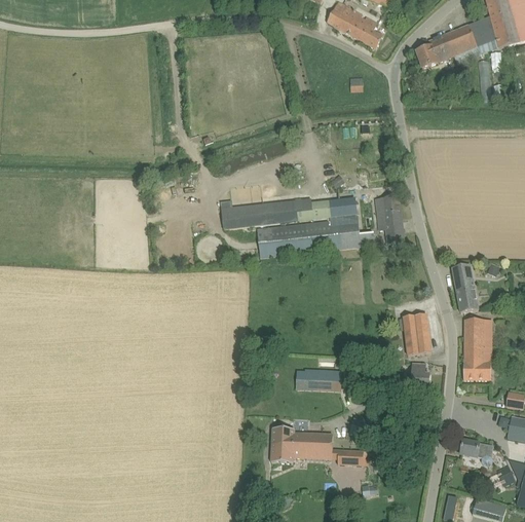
[(338,0),(327,21),(375,47),(383,34),(373,29),(377,22),(366,15),(365,17),(361,15),(363,13),(338,0)]
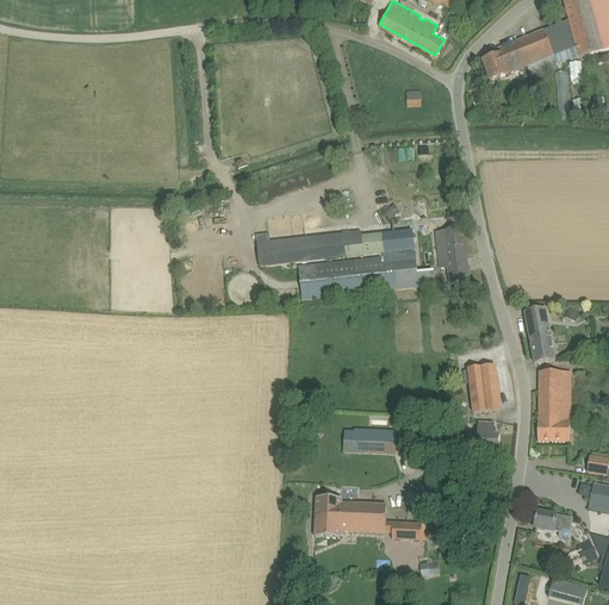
[(608,45),(608,0),(564,0),(569,17),(542,26),(542,27),(497,45),(498,48),(499,51),(483,57),(490,78),(508,70),(526,63),(530,73),(555,63),(554,61),(578,54),(578,55),(608,45)]
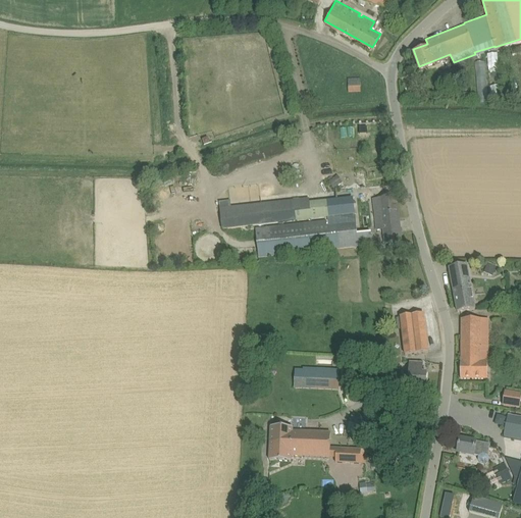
[(520,43),(510,46),(512,52),(520,49),(520,43)]
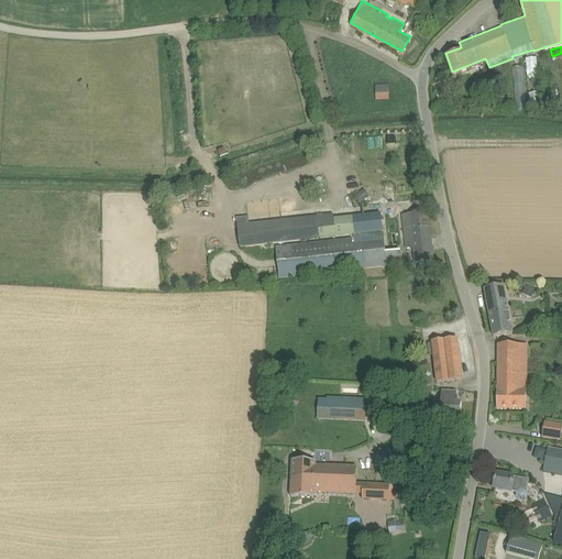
[(536,54),(527,54),(527,70),(535,70),(536,54)]
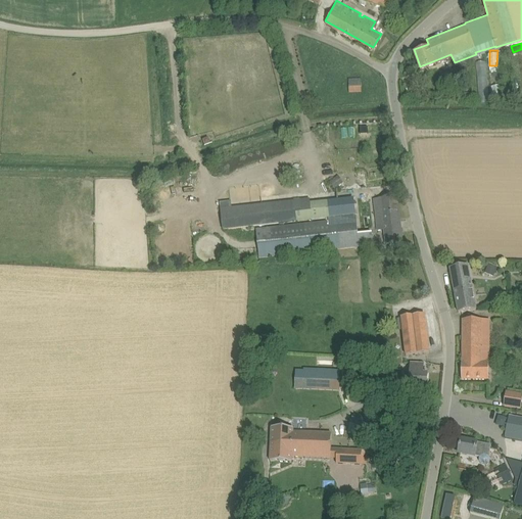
[(348,90),(361,89),(361,75),(348,76),(348,90)]
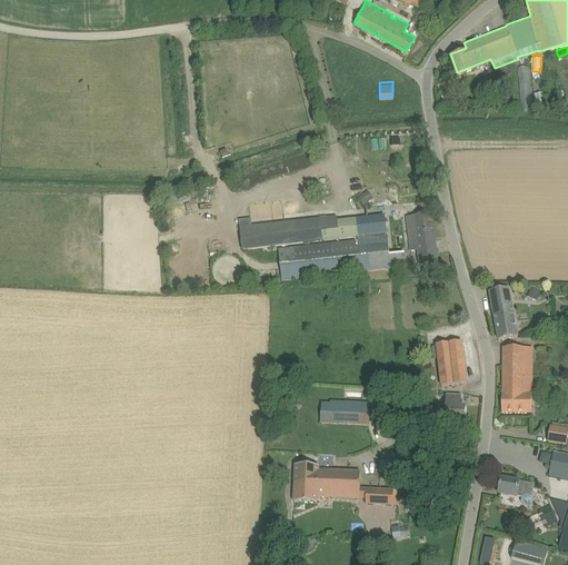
[(546,89),(535,90),(536,101),(546,101),(546,89)]
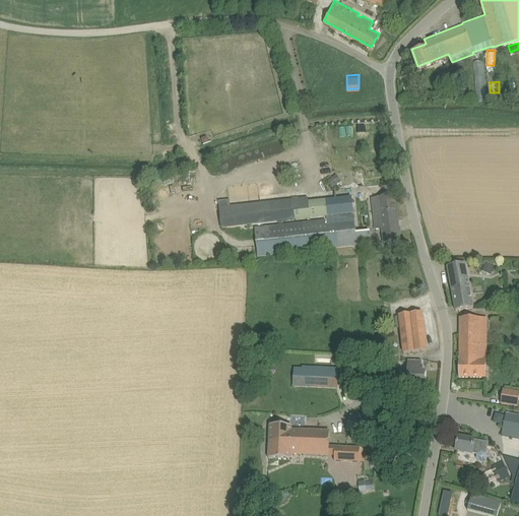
[(332,184),(340,178),(335,171),(327,177),(332,184)]
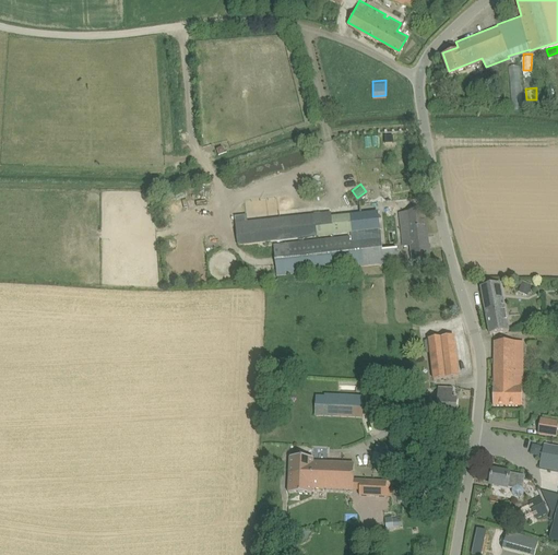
[(351,228),(359,227),(378,226),(379,226),(377,208),(323,214),(322,210),(311,211),(315,234),(351,229),(351,228)]
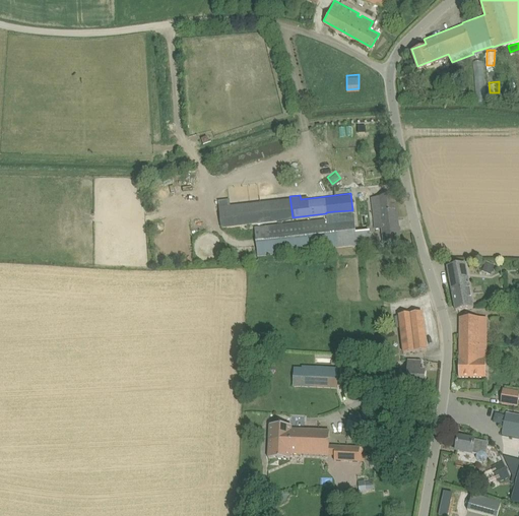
[(371,195),(371,202),(373,217),(396,215),(393,193),(371,195)]
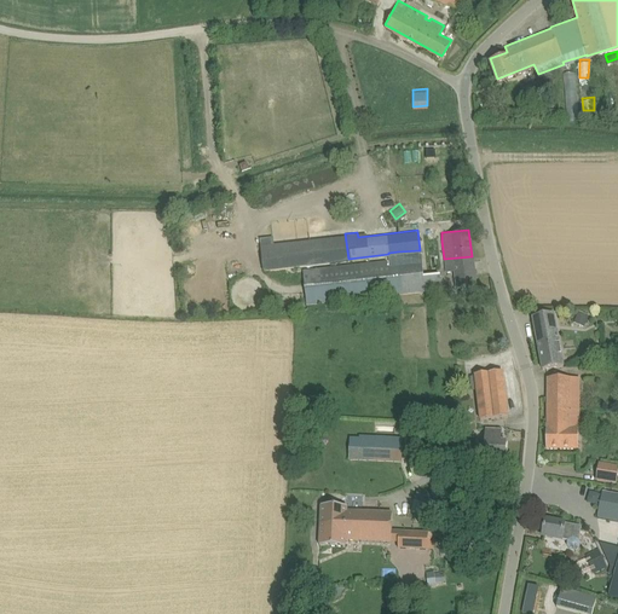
[(348,259),(345,233),(273,242),(272,233),(259,236),(263,268),(348,259)]
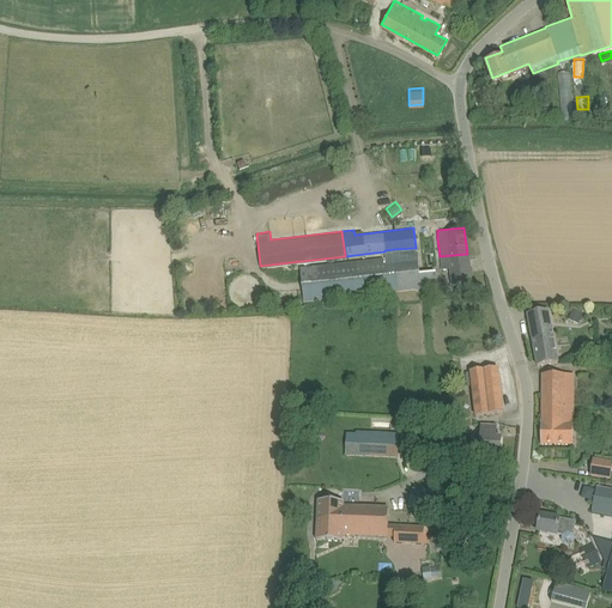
[(417,272),(414,248),(394,249),(395,254),(300,263),(303,297),(436,283),(435,269),(417,272)]
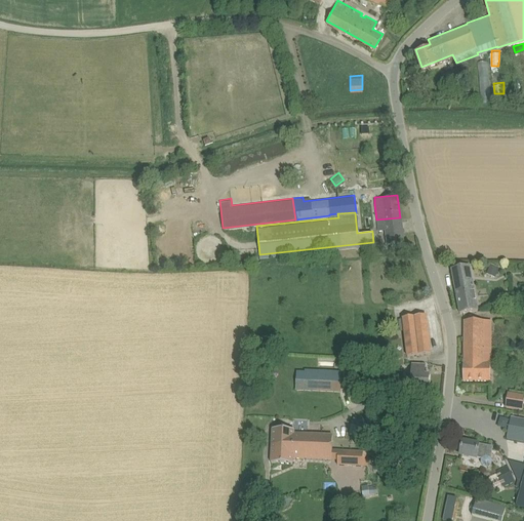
[(386,241),(402,240),(400,217),(376,219),(377,229),(385,228),(386,241)]
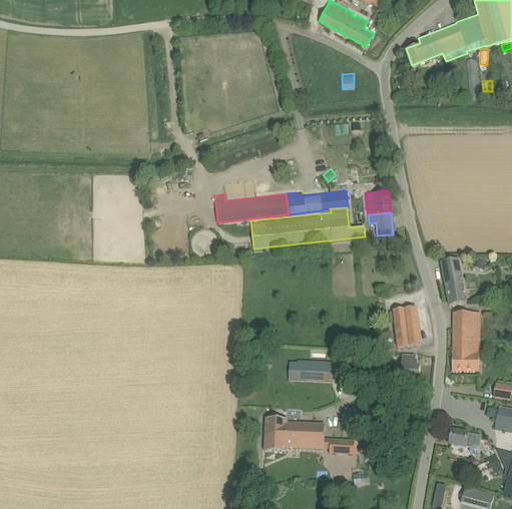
[(478,255),(476,261),(485,265),(487,259),(478,255)]
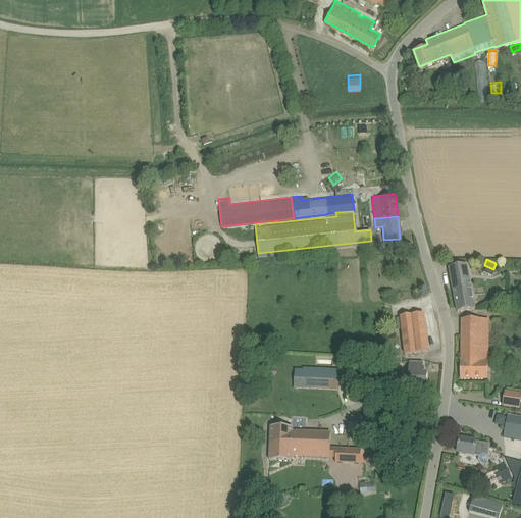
[(449,264),(457,309),(474,305),(466,261),(449,264)]
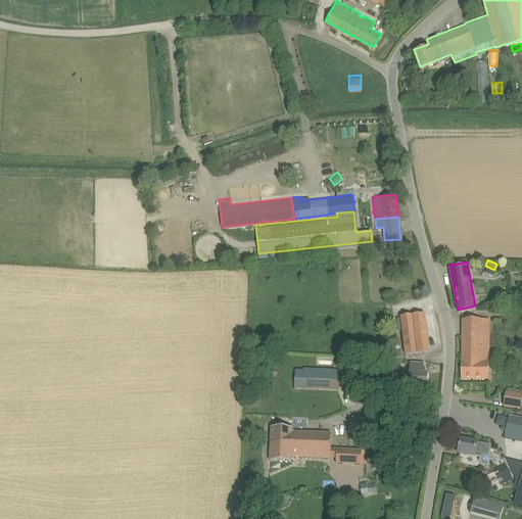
[(401,325),(405,352),(428,349),(424,311),(400,314),(393,315),(394,326),(401,325)]
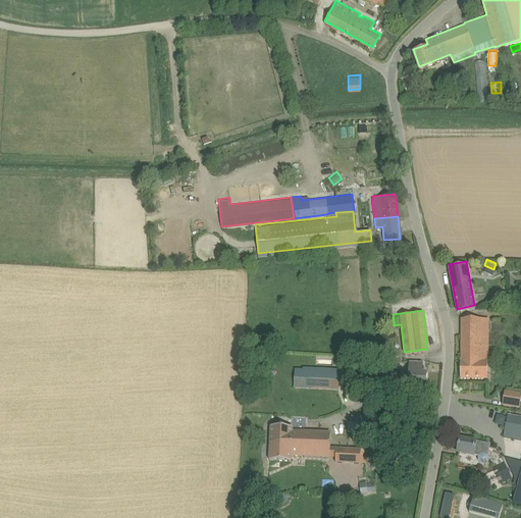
[(488,358),(488,316),(461,316),(461,331),(461,349),(461,358),(460,358),(460,375),(487,375),(487,358),(488,358)]
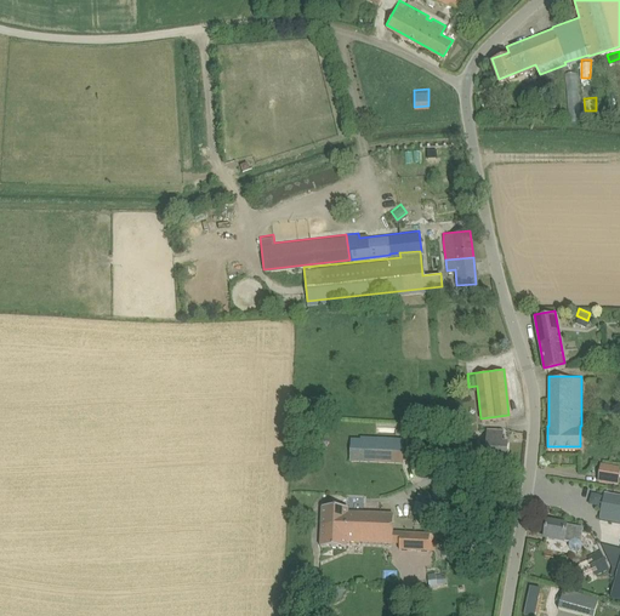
[(501,439),(502,428),(487,427),(485,457),(506,458),(507,440),(501,439)]
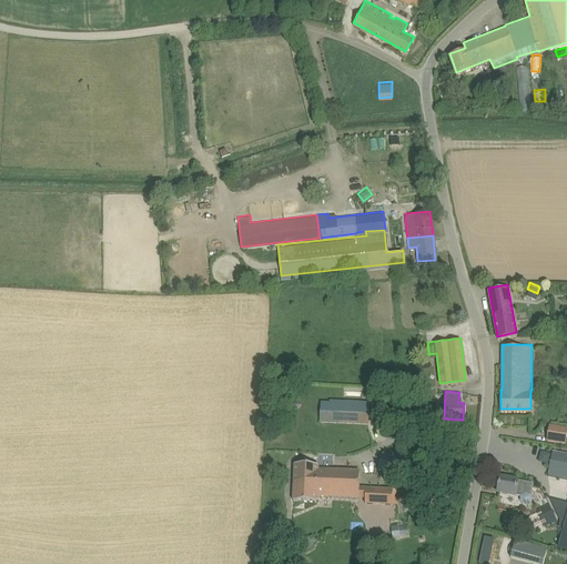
[(368,422),(368,400),(330,398),(330,400),(320,400),(320,420),(368,422)]
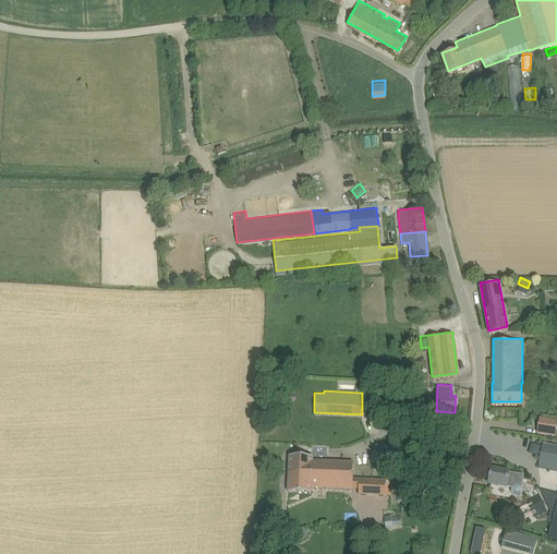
[(539,430),(556,432),(556,416),(541,412),(539,430)]
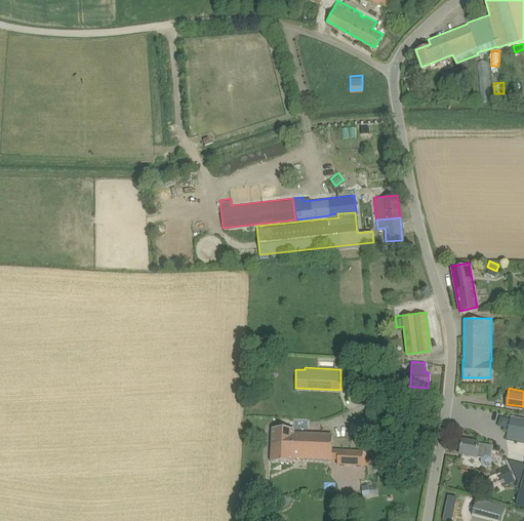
[(523,416),(510,413),(506,436),(523,439),(523,416)]
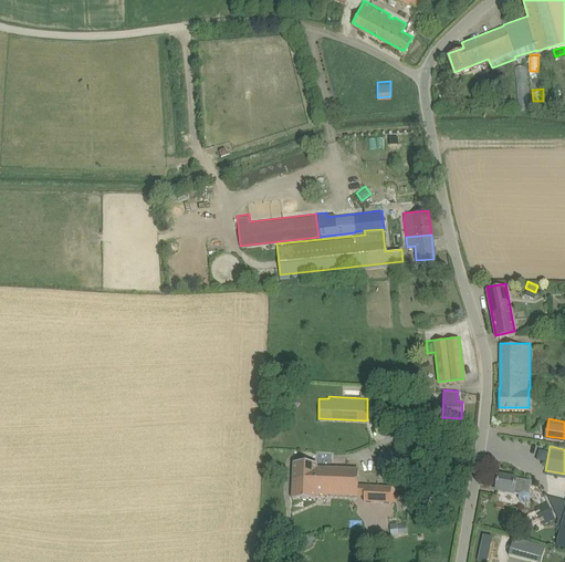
[(292,477),(357,480),(358,466),(316,464),(316,460),(293,459),(292,477)]
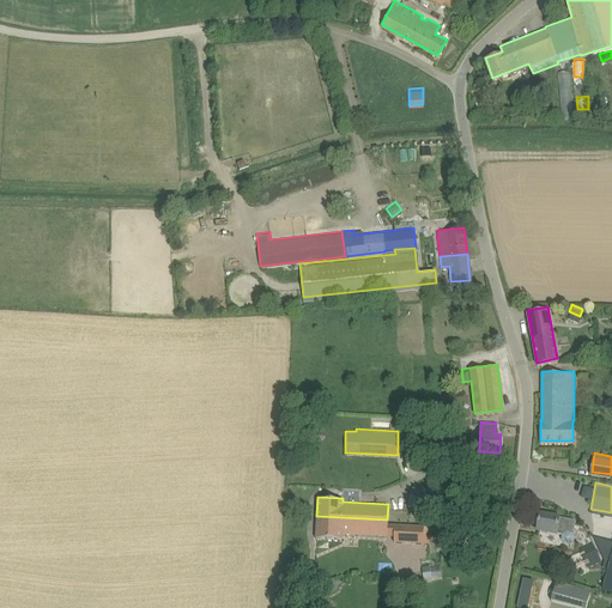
[(575,517),(561,514),(539,510),(537,527),(562,532),(561,536),(563,541),(569,541),(573,539),(574,534),(571,532),(575,517)]
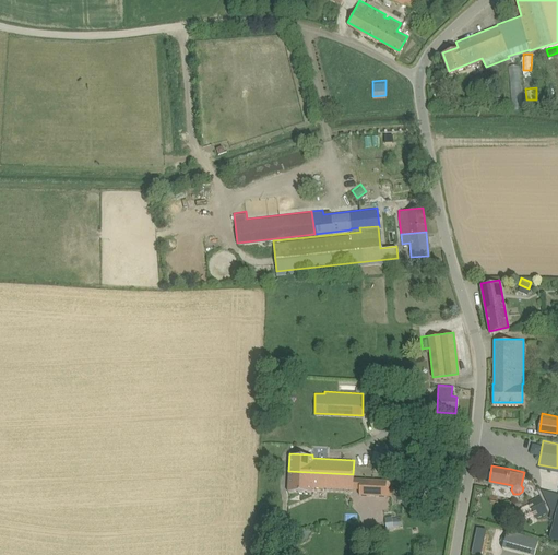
[(353,487),(353,476),(353,474),(288,471),(287,489),(311,491),(311,485),(353,487)]
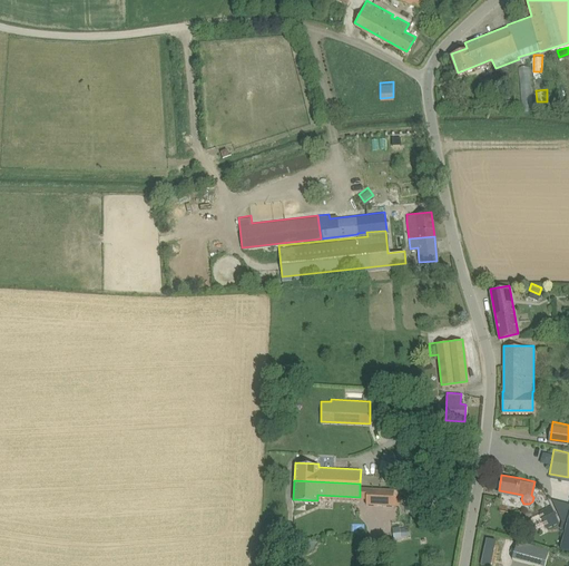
[(366,486),(365,497),(365,503),(393,504),(393,488),(366,486)]
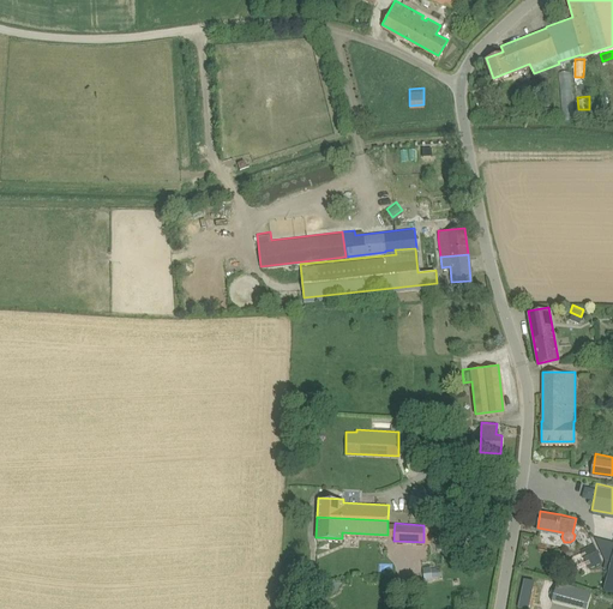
[(580,547),(589,565),(601,559),(593,541),(580,547)]
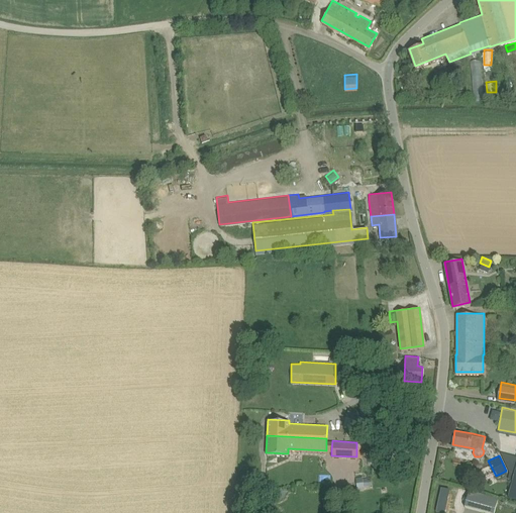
[(515,460),(512,478),(507,495),(515,497),(515,460)]
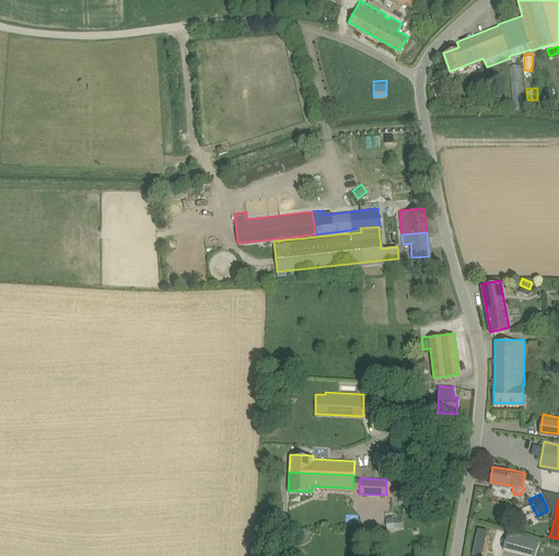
[(481,554),(487,528),(477,526),(472,553),(481,554)]
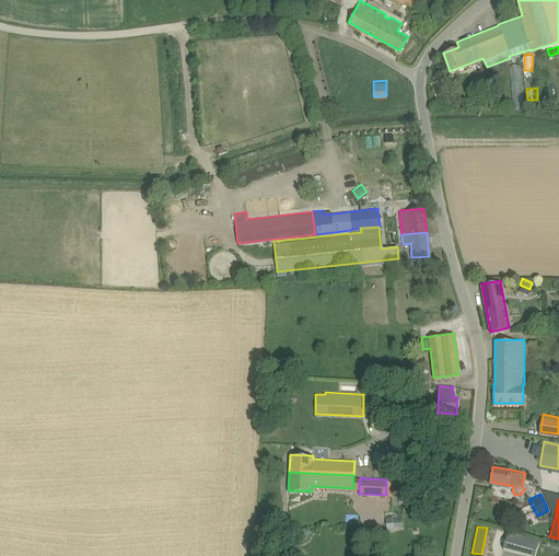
[(539,537),(517,531),(507,529),(502,546),(534,554),(539,537)]
